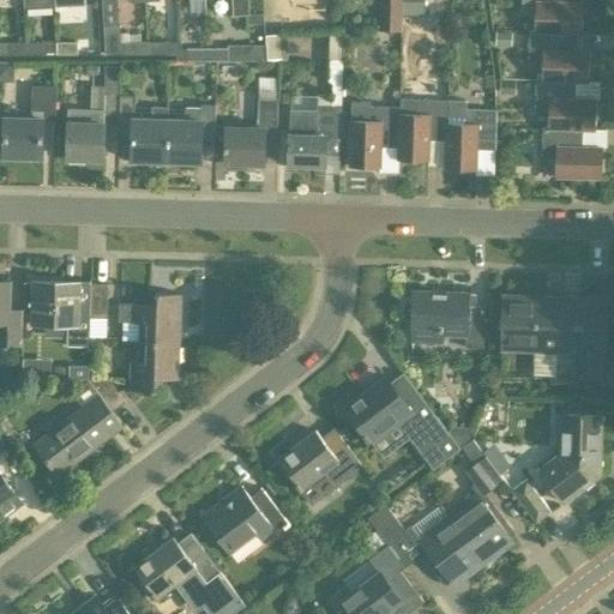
[(232,0),(233,16),(250,16),(248,0),(232,0)]
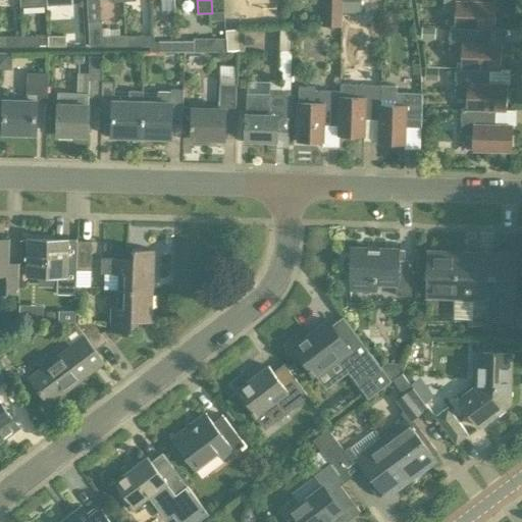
[(327,0),(327,18),(326,25),(342,27),(343,0),(327,0)]
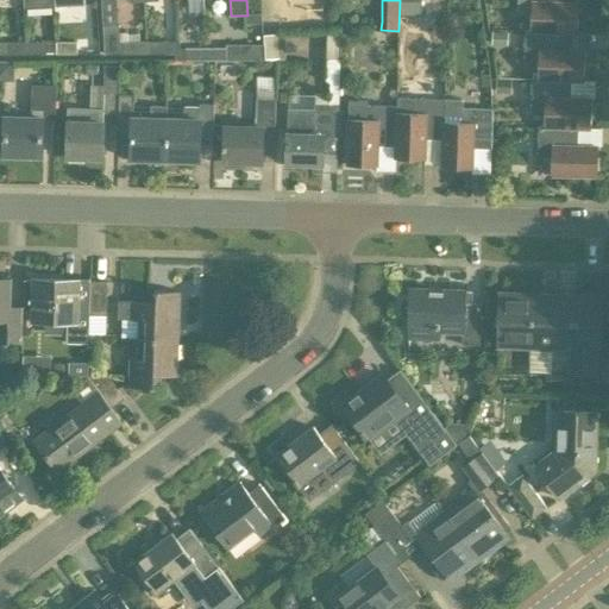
[(518,0),(518,12),(532,12),(531,30),(565,31),(576,31),(577,1),(557,1),(557,0),(518,0)]
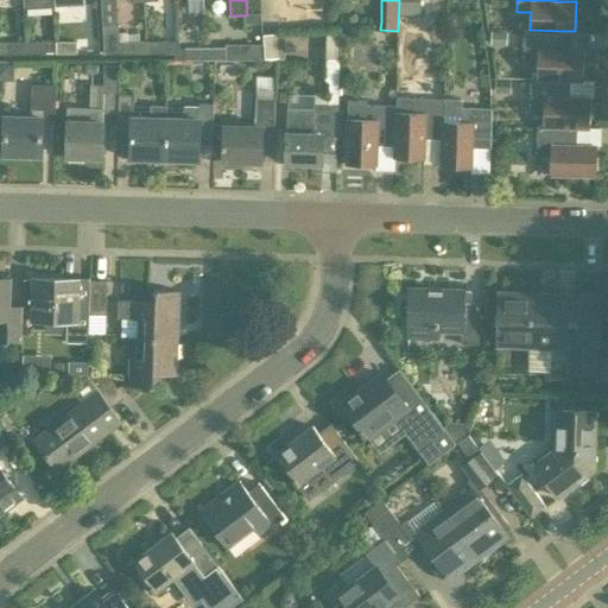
[(346,33),(352,33),(358,29),(358,21),(346,21),(346,33)]
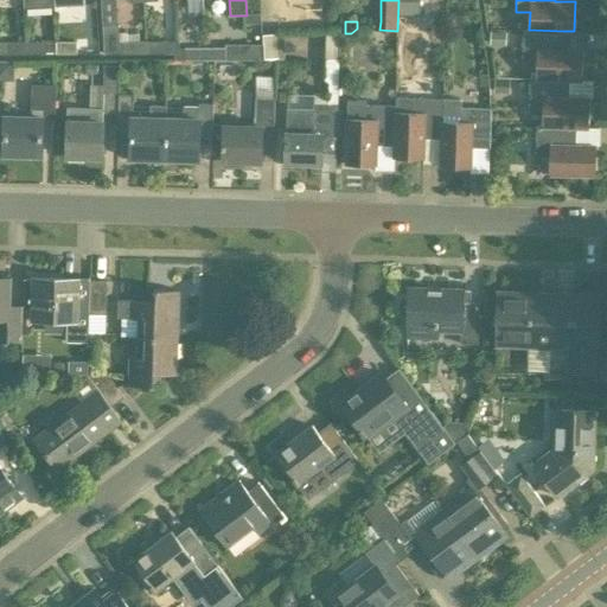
[(119,33),(119,26),(102,26),(103,53),(146,53),(146,42),(127,42),(127,32),(119,33)]
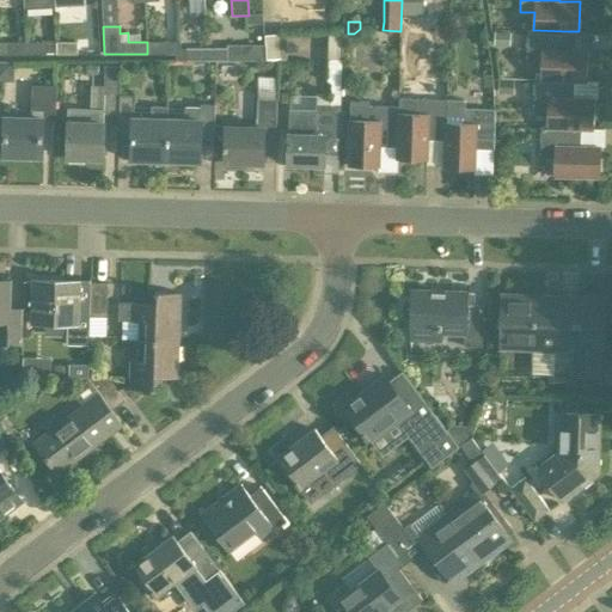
[(586,50),(567,49),(568,31),(533,30),(533,31),(527,30),(526,62),(540,63),(540,78),(574,80),(585,80),(586,50)]
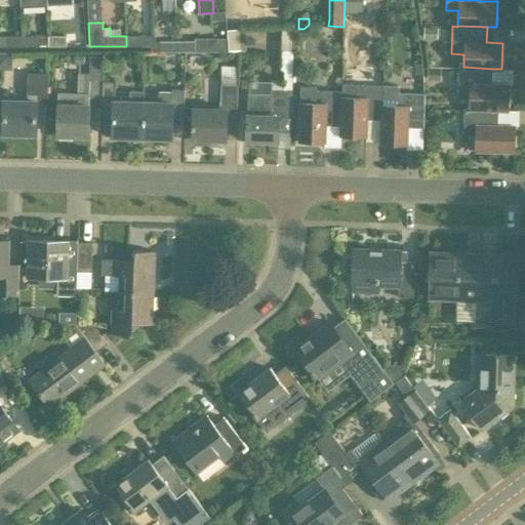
[(281,37),(281,52),(293,53),(293,28),(283,28),(283,37),(281,37)]
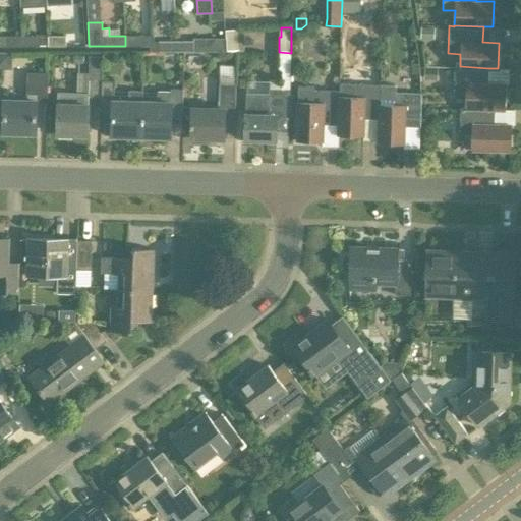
[(420,38),(435,39),(435,29),(421,27),(420,38)]
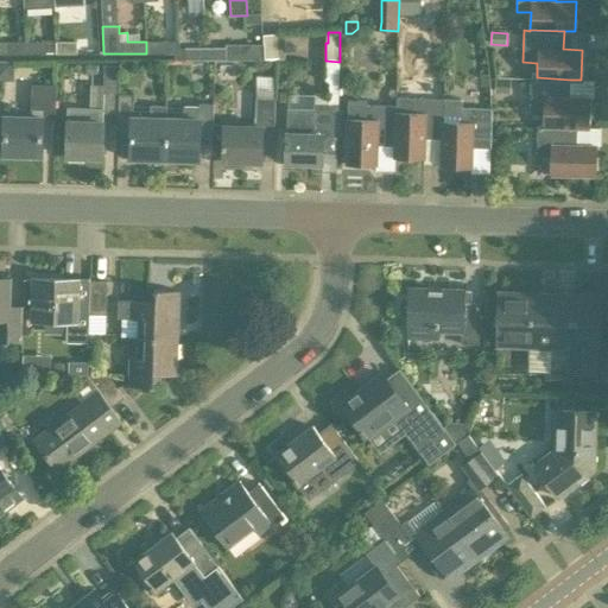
[(5,42),(5,54),(25,54),(25,42),(5,42)]
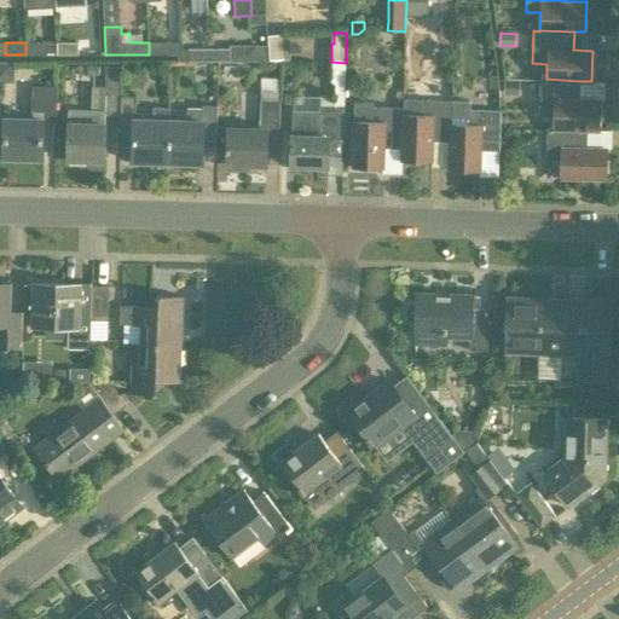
[(46,55),(46,42),(25,42),(25,55),(46,55)]
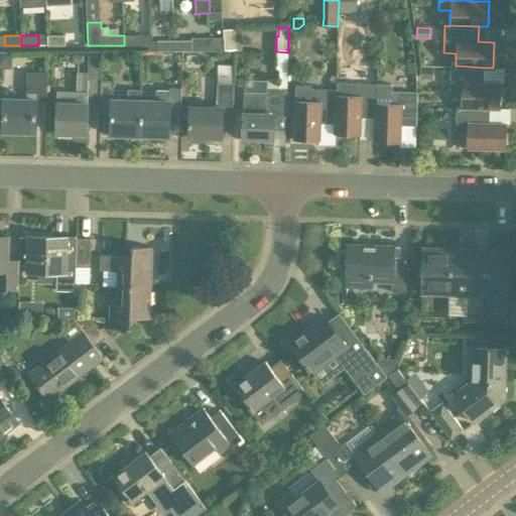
[(65,35),(47,35),(47,45),(65,45),(65,35)]
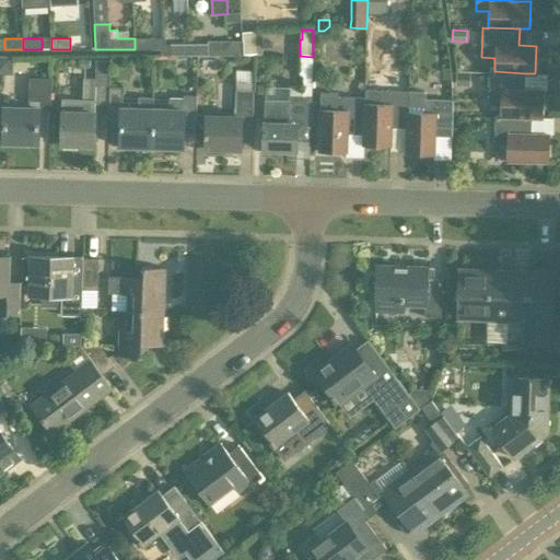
[(135,38),(135,49),(162,49),(161,38),(135,38)]
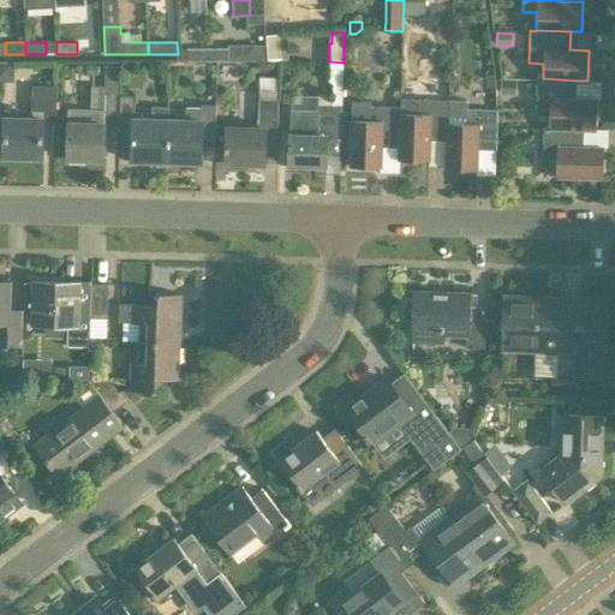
[(187,54),(187,60),(208,60),(208,48),(181,49),(180,42),(177,42),(178,54),(187,54)]
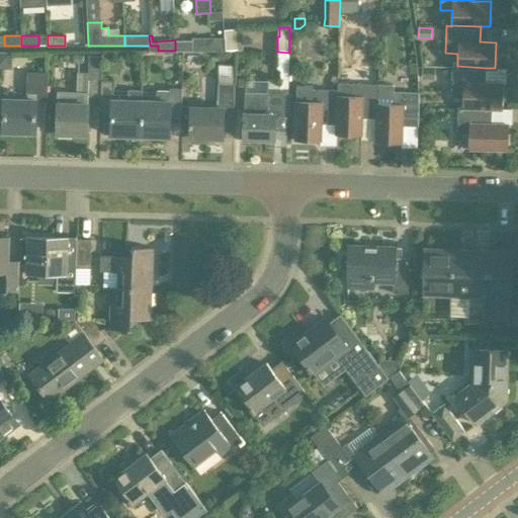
[(192,49),(225,48),(224,35),(192,36),(192,49)]
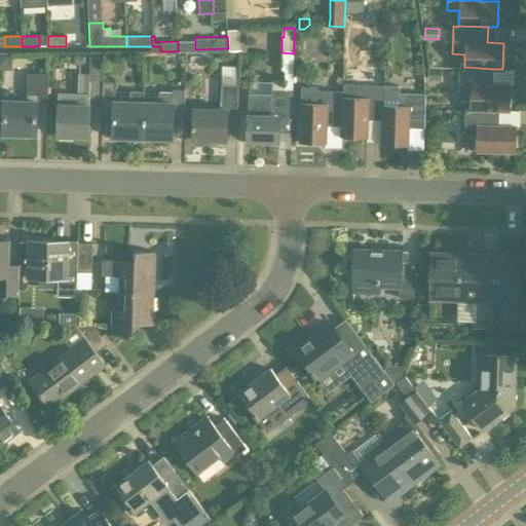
[(195,51),(195,41),(178,41),(178,51),(195,51)]
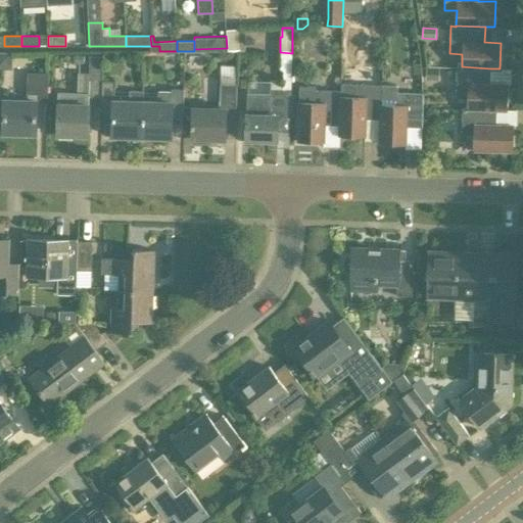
[(89,98),(101,98),(102,79),(102,72),(103,56),(102,56),(90,56),(89,74),(89,93),(89,98)]
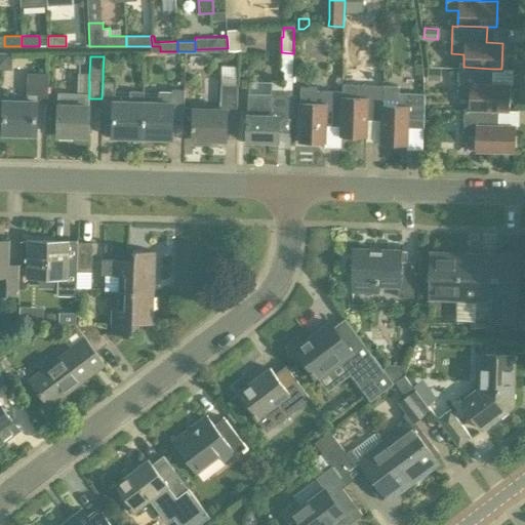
[(509,84),(492,83),(492,69),(463,67),(458,67),(457,94),(469,95),(468,108),(497,109),(498,109),(508,109),(509,84)]
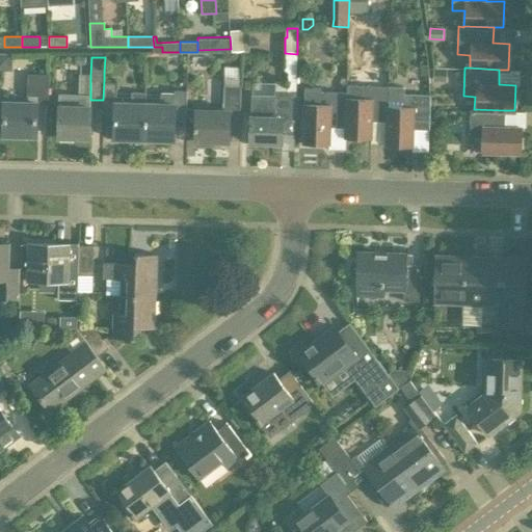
[(432,81),(446,81),(447,70),(432,69),(432,81)]
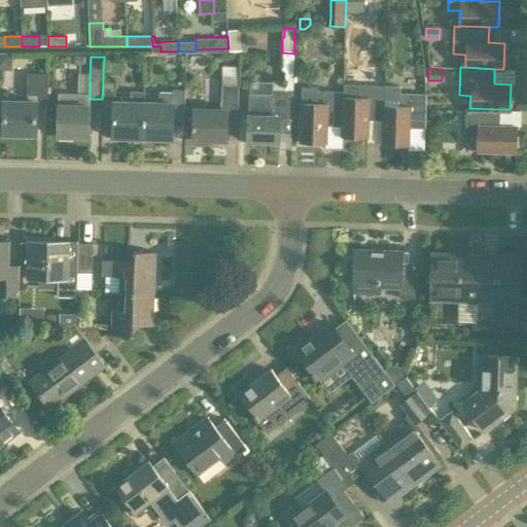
[(27,101),(4,100),(4,93),(0,93),(0,101),(4,102),(3,134),(36,135),(37,103),(47,103),(48,73),(28,73),(27,101)]
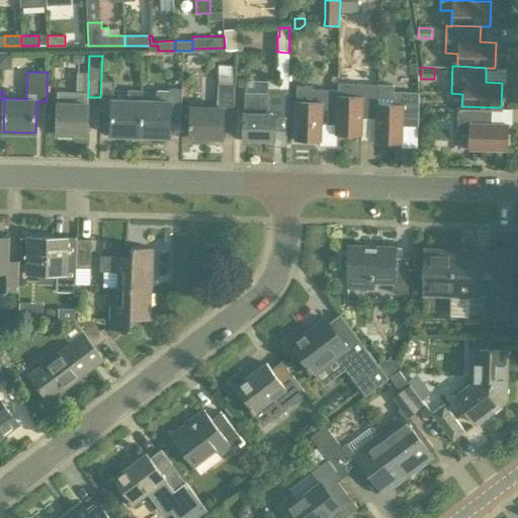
[(223,138),(224,109),(234,109),(235,75),(219,75),(218,105),(192,104),(192,107),(191,107),(190,138),(223,138)]
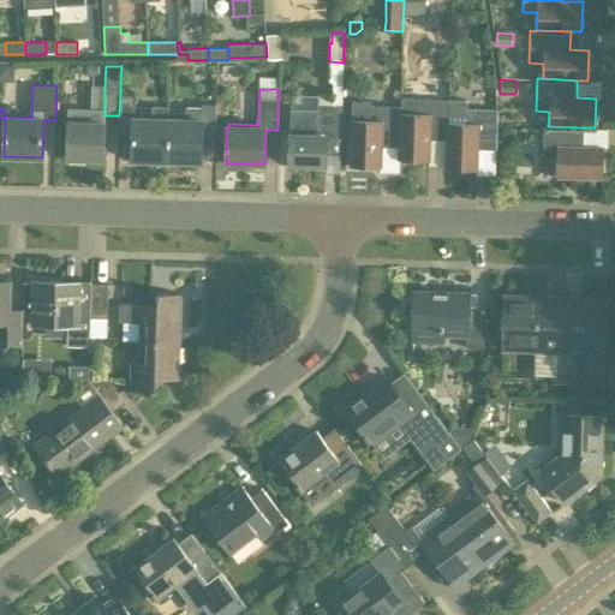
[(124,93),(120,93),(119,115),(119,132),(132,133),(132,160),(166,161),(167,119),(168,119),(169,107),(168,107),(151,106),(151,119),(133,118),(133,93),(124,93)]
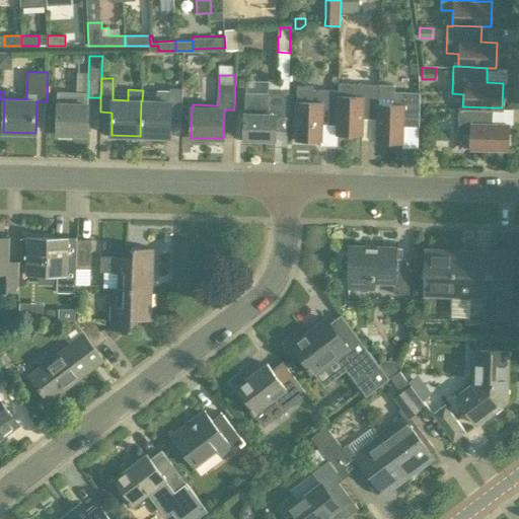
[(362,135),(362,119),(377,119),(377,101),(378,101),(379,85),(338,84),(338,91),(338,93),(338,124),(337,124),(337,125),(336,134),(362,135)]
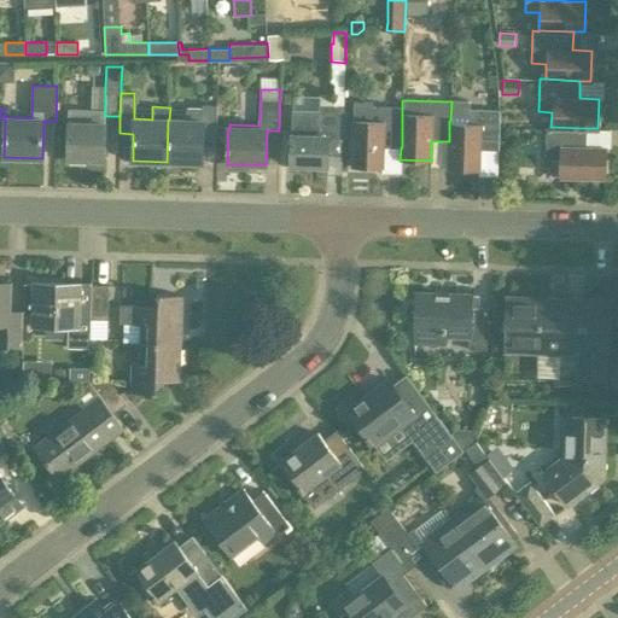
[(384,167),(384,147),(401,149),(401,147),(402,147),(402,111),(402,109),(372,108),(373,103),(353,101),(351,165),(384,167)]
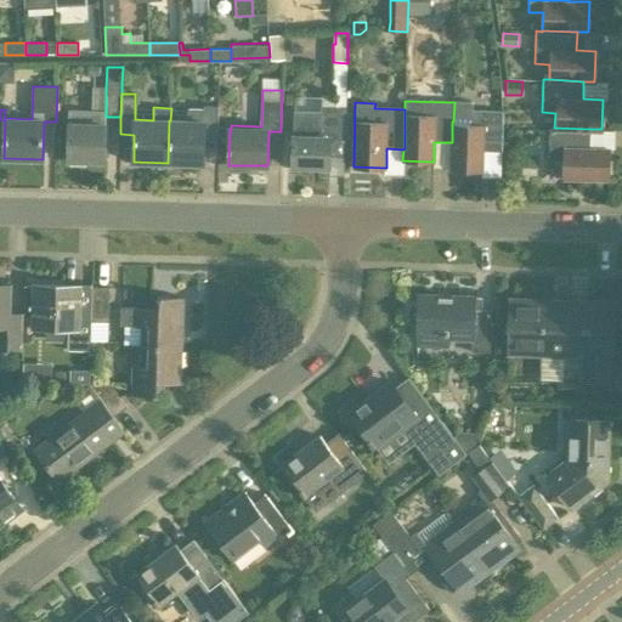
[(482,170),(484,151),(502,152),(503,112),(471,111),(473,103),(454,102),(453,122),(452,122),(452,142),(451,169),(482,170)]
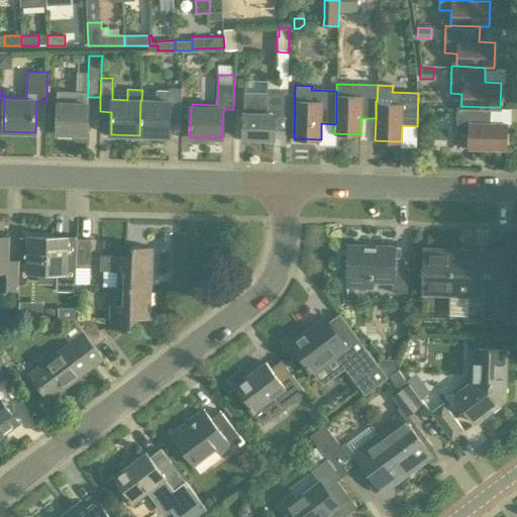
[(141,100),(140,100),(139,135),(169,136),(170,122),(180,123),(181,88),(169,88),(169,91),(156,91),(156,100),(141,100)]
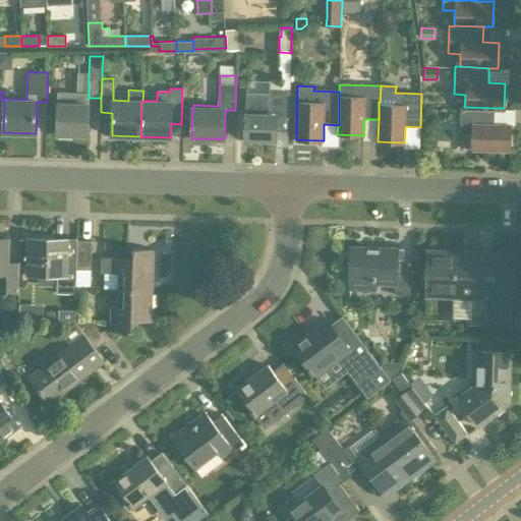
[(245,115),(244,139),(277,140),(277,116),(289,116),(290,90),(270,90),(270,95),(246,94),(245,115)]
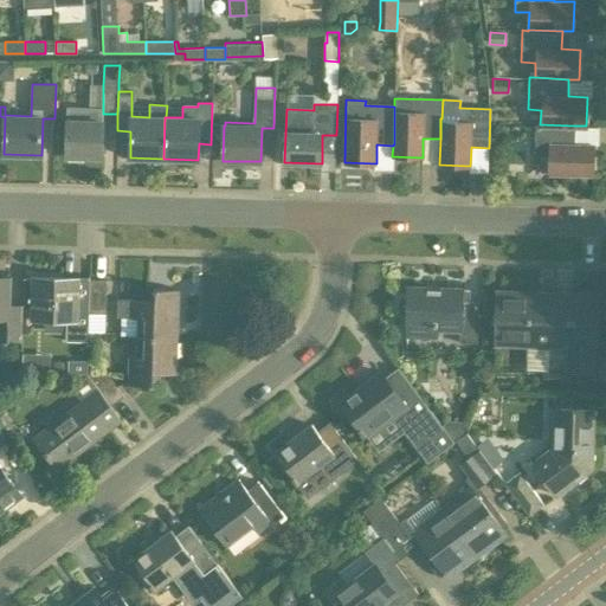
[(102,121),(103,114),(103,108),(68,107),(66,156),(102,158),(103,121),(102,121)]
